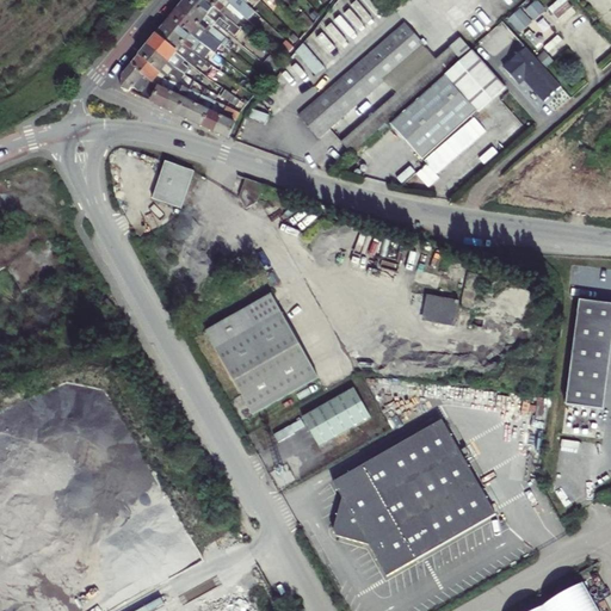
[(215,23),(186,0),(184,0),(178,8),(222,44),(224,47),(229,42),(211,28),(215,23)]
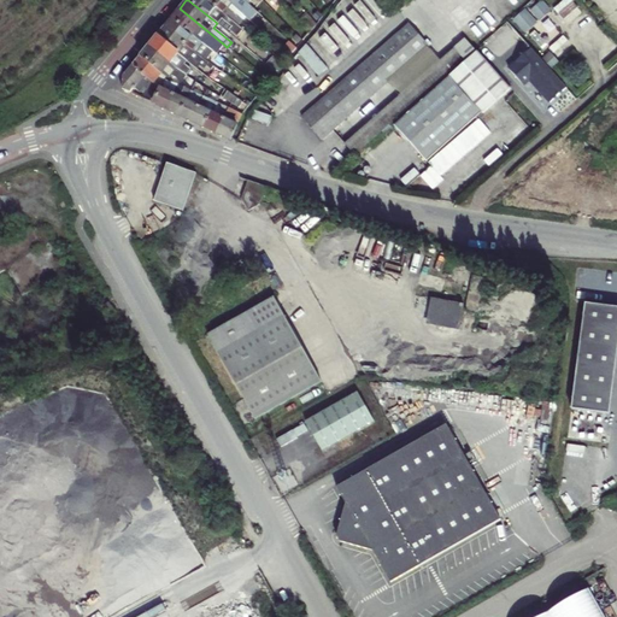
[(188,0),(217,23),(222,18),(231,27),(228,29),(236,36),(241,29),(223,12),(207,0),(188,0)]
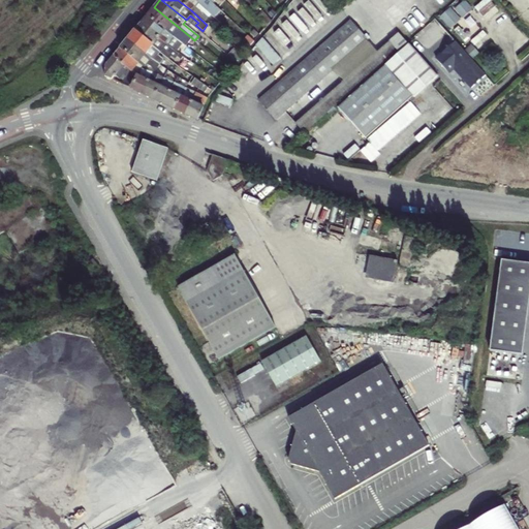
[(199,4),(193,0),(178,0),(191,10),(207,25),(215,31),(219,25),(205,12),(203,13),(196,7),(199,4)]
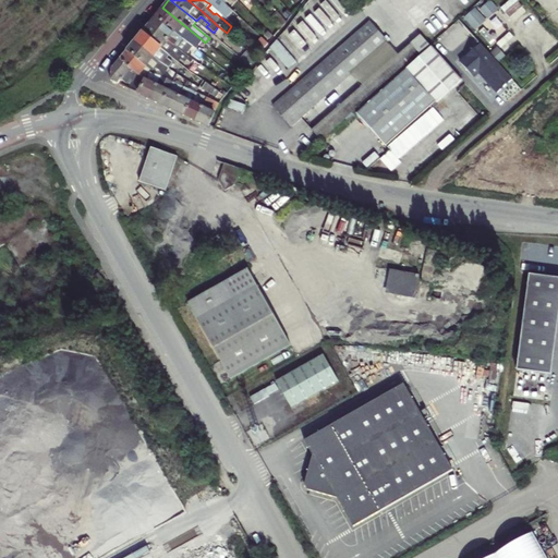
[(204,0),(210,4),(213,2),(227,15),(231,10),(220,0),(204,0)]
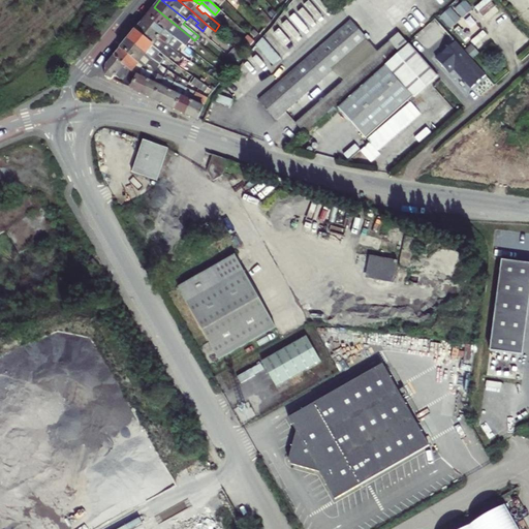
[(235,9),(224,0),(216,0),(225,8),(224,9),(234,18),(238,12),(235,9)]
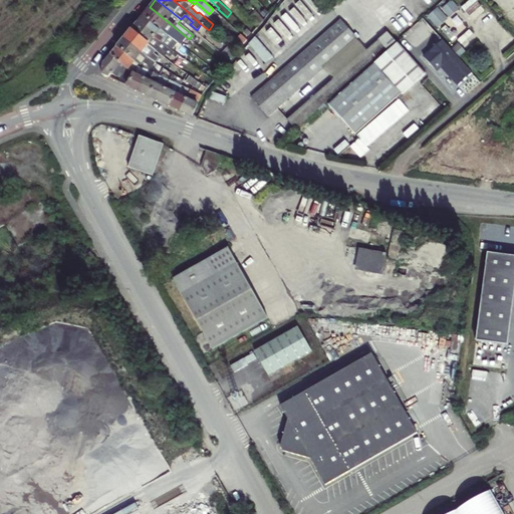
[(237,5),(231,0),(218,0),(228,9),(230,7),(233,9),(237,5)]
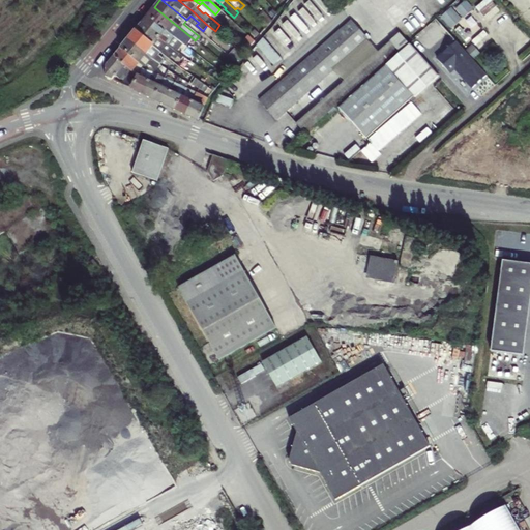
[(238,0),(244,5),(248,9),(248,10),(254,5),(248,0),(238,0)]
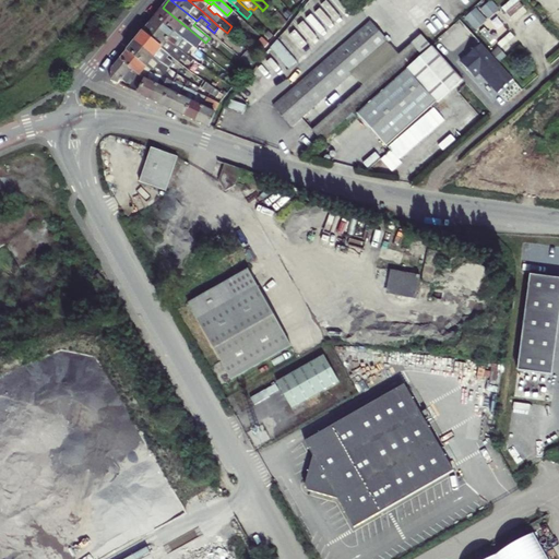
[(490,1),(479,11),(487,20),(499,10),(490,1)]
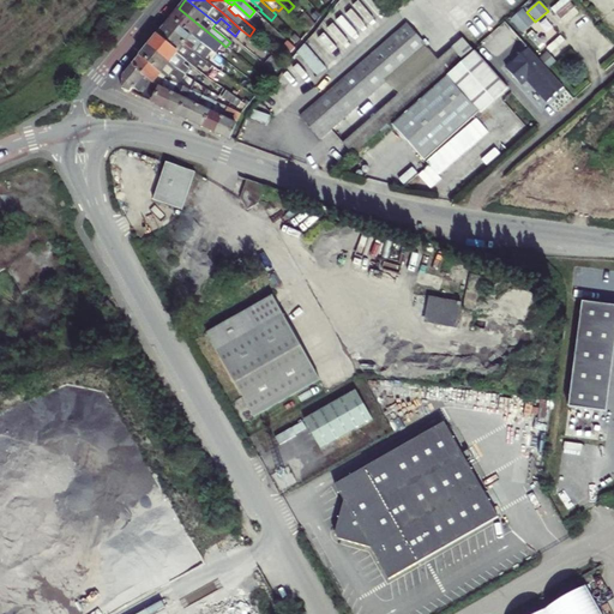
[(288,11),(283,6),(278,11),(283,17),(288,11)]
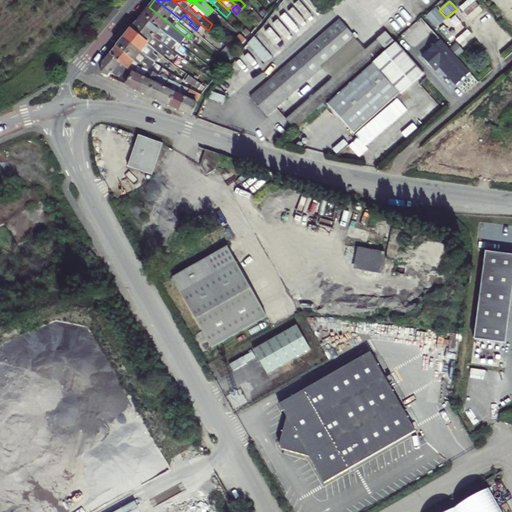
[(186,37),(149,7),(142,15),(168,35),(177,42),(180,44),(186,37)]
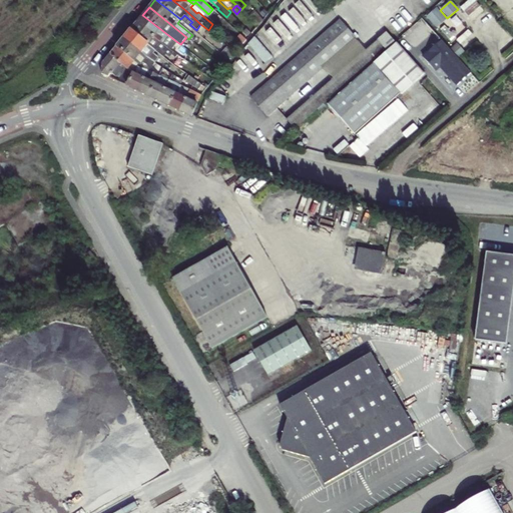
[(437,28),(447,19),(436,8),(426,18),(437,28)]
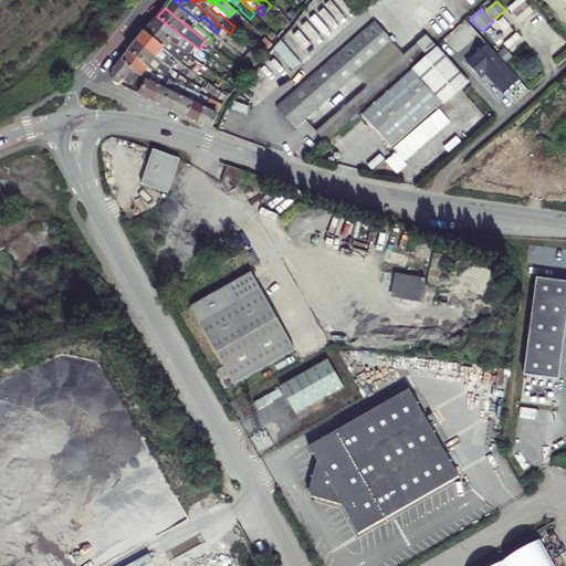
[(186,39),(157,17),(150,24),(189,55),(196,46),(186,39)]
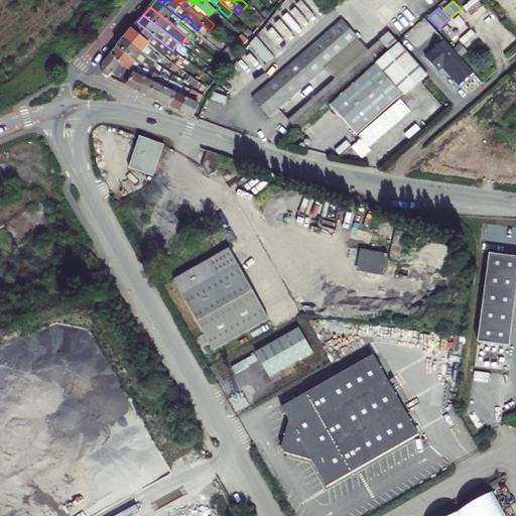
[(343,21),(325,37),(332,45),(351,30),(343,21)]
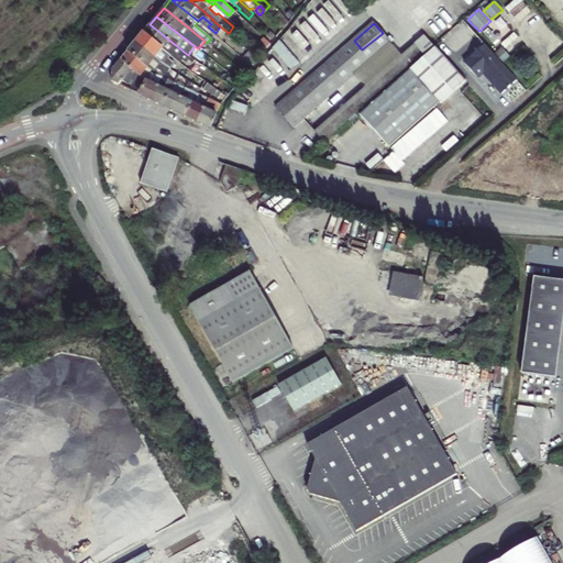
[(150,24),(142,34),(169,56),(178,62),(181,57),(185,61),(189,56),(188,55),(150,24)]
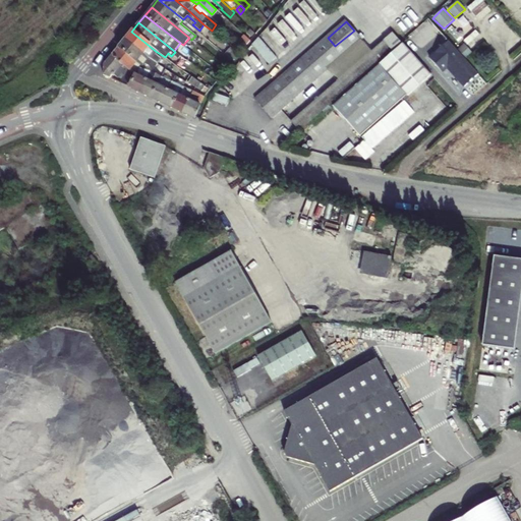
[(354,31),(335,46),(281,91),(262,106),(271,118),(362,41),(354,31)]
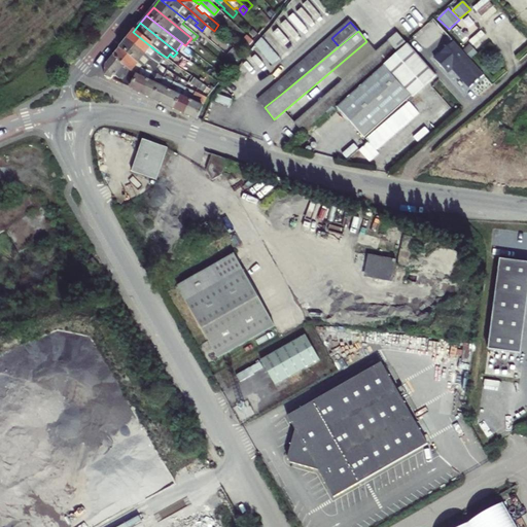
[(159,53),(133,32),(127,39),(151,59),(160,65),(167,69),(174,74),(177,70),(156,56),(159,53)]
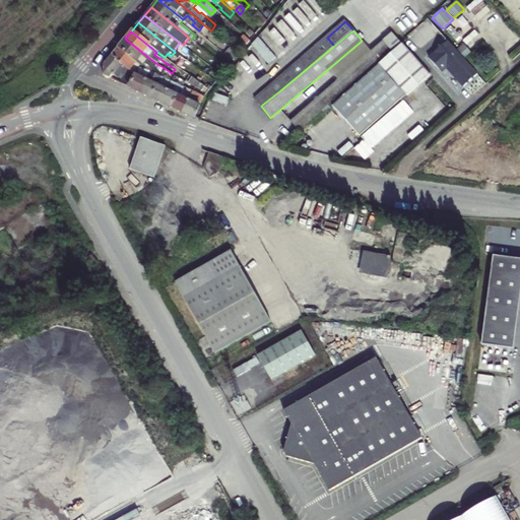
[(395,57),(404,49),(393,37),(384,44),(392,54),(395,57)]
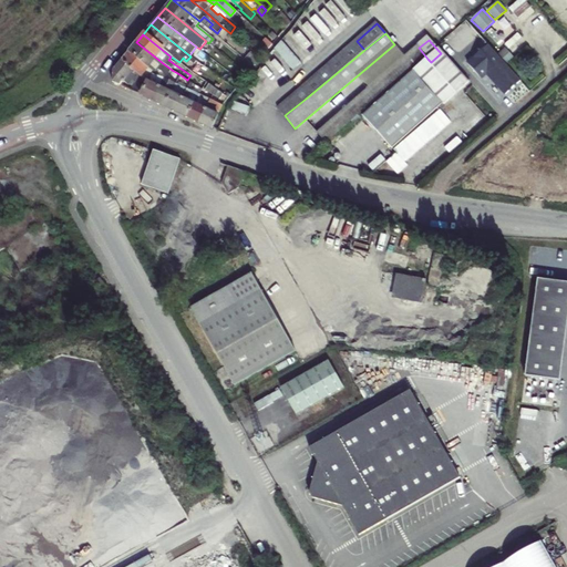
[(357,41),(298,90),(306,99),(364,50),(357,41)]
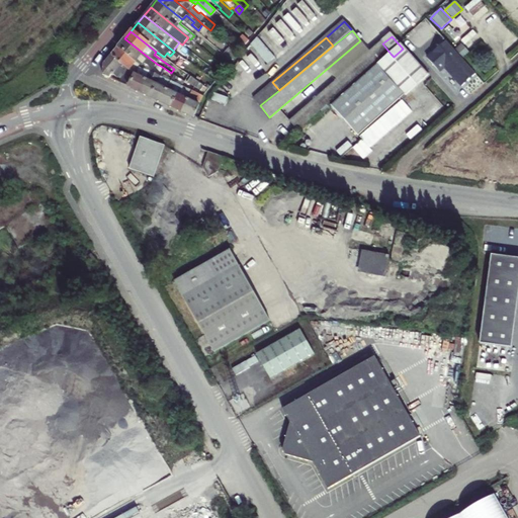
[(118,47),(136,62),(142,65),(145,61),(147,62),(146,64),(153,69),(154,67),(157,64),(149,58),(124,38),(118,47)]
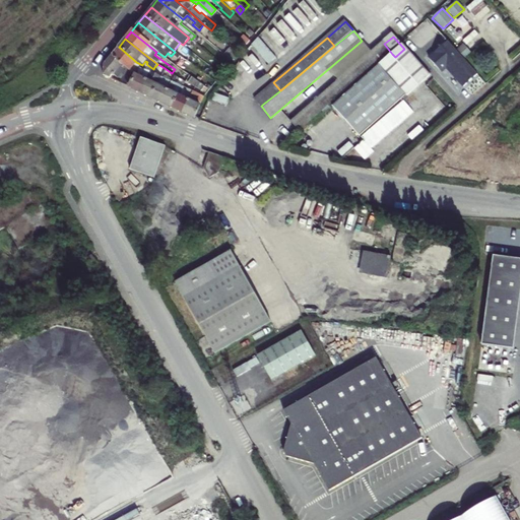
[(290,123),(300,134),(392,54),(384,44),(290,123)]
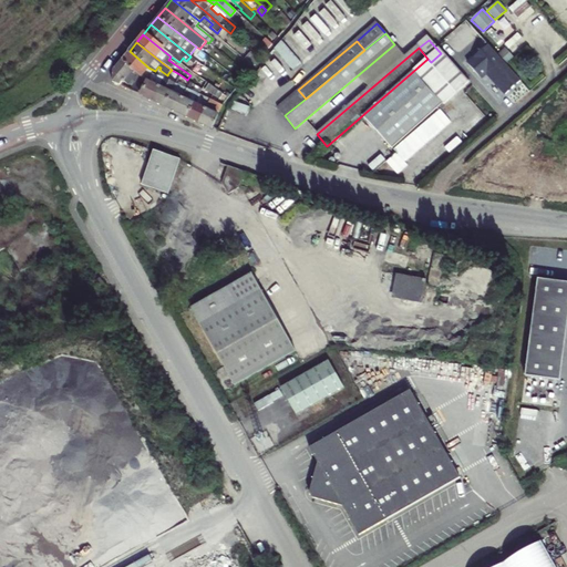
[(123,59),(142,74),(148,80),(151,74),(146,72),(148,68),(130,51),(123,59)]
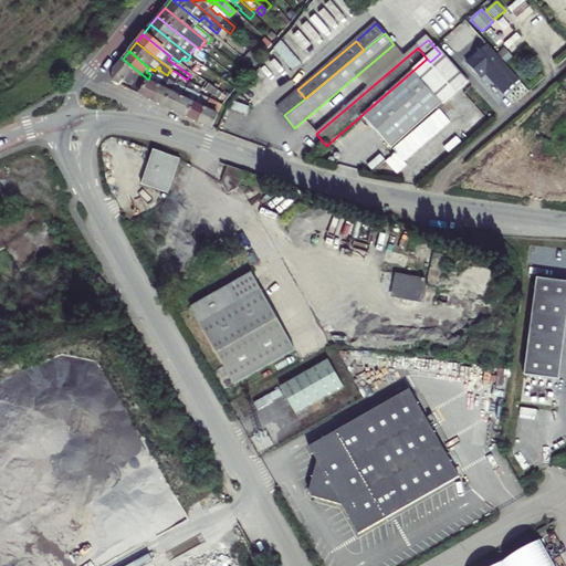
[(522,88),(491,51),(470,70),(483,85),(490,80),(496,87),(495,88),(506,102),(522,88)]
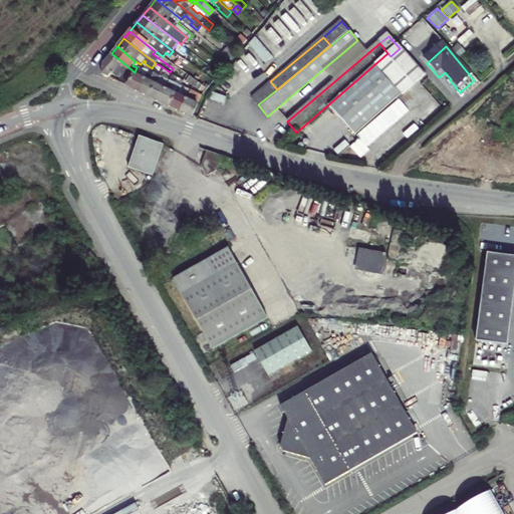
[(400,48),(375,68),(403,99),(404,100),(427,80),(400,48)]
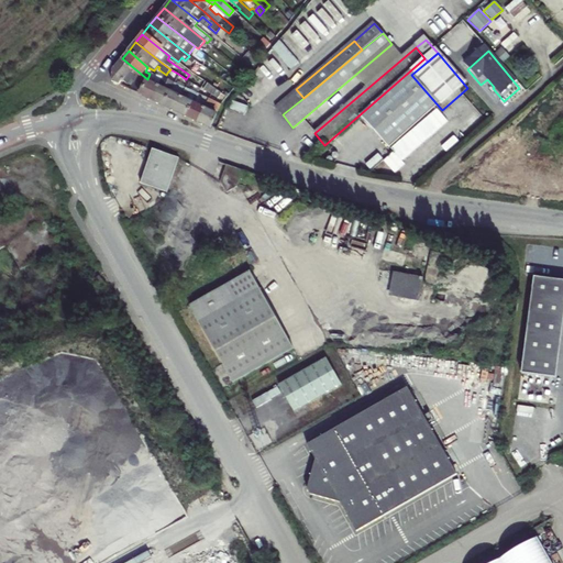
[(113,69),(112,81),(124,87),(131,80),(135,84),(138,81),(136,79),(141,74),(122,58),(113,69)]
